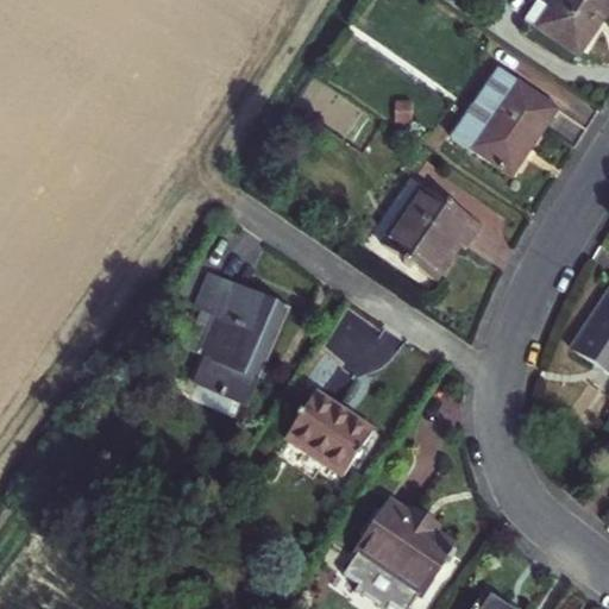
[(533,26),(546,6),(537,0),(523,20),(533,26)]
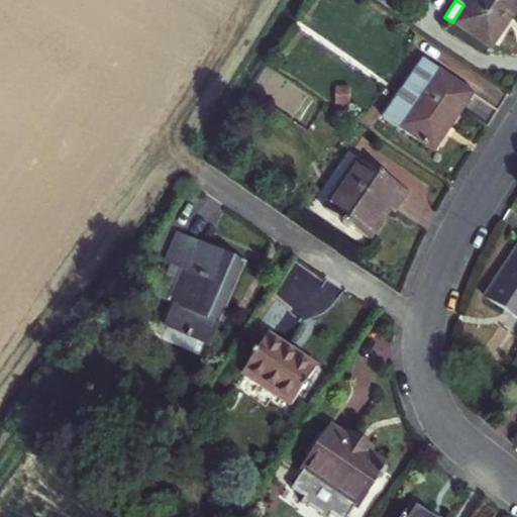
[(516,0),(467,0),(463,5),(452,22),(492,48),(516,10),(516,0)]
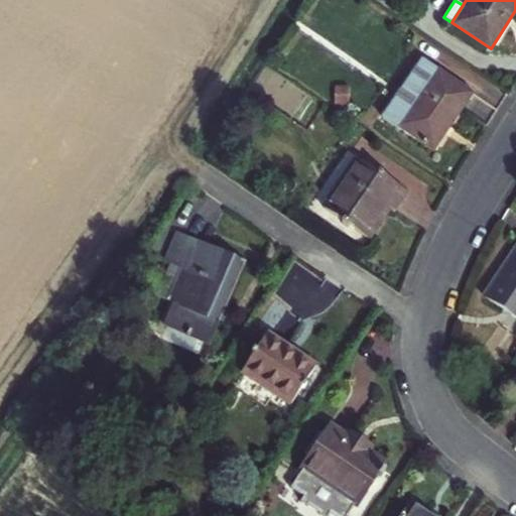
[(473,96),(435,71),(399,125),(436,150),(473,96)]
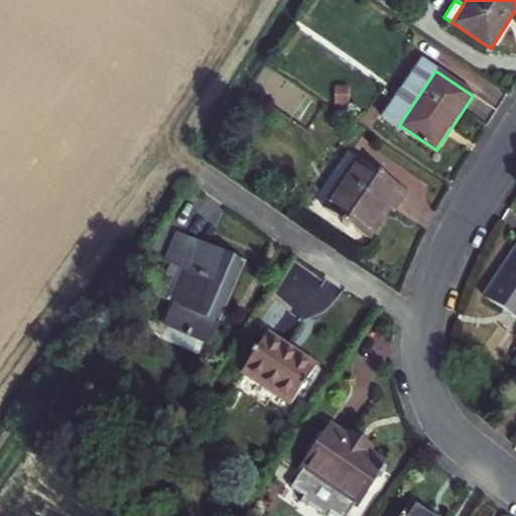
[(407,191),(357,158),(324,208),(369,238),(390,207),(395,210),(407,191)]
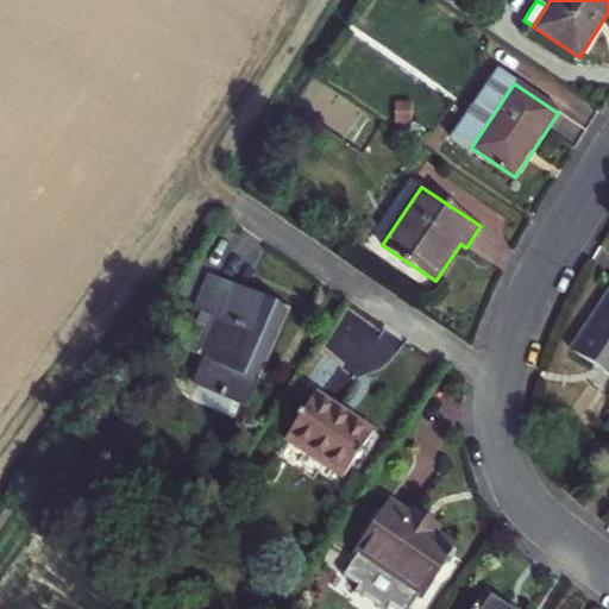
[(214,364),(203,359),(194,383),(249,406),(290,309),(209,275),(194,309),(208,315),(231,325),(214,364)]
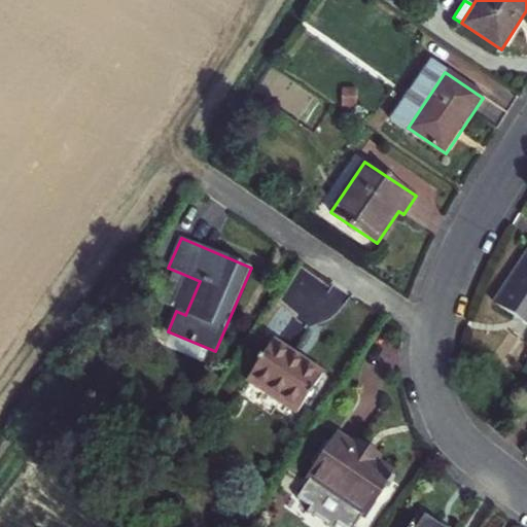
[(526,251),(494,304),(526,324),(526,251)]
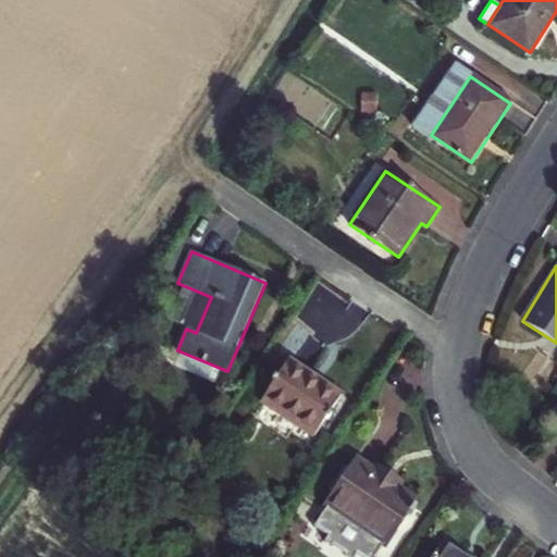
[(176,324),(186,329),(196,333),(211,297),(190,288),(176,324)]
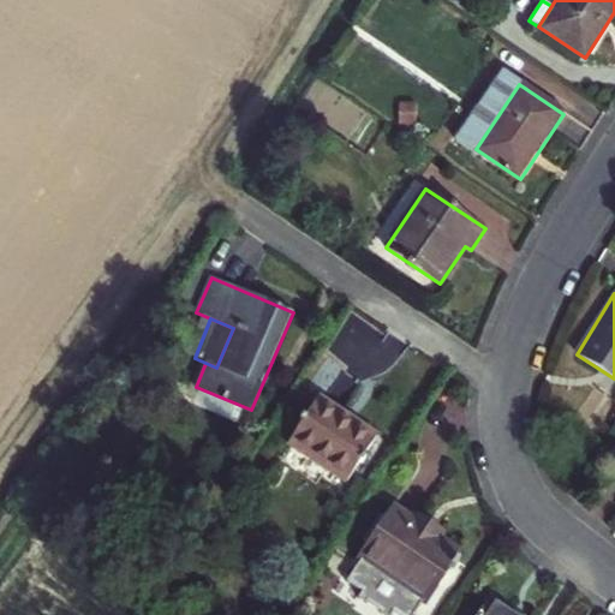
[(377,437),(323,399),(290,445),(345,483),(377,437)]
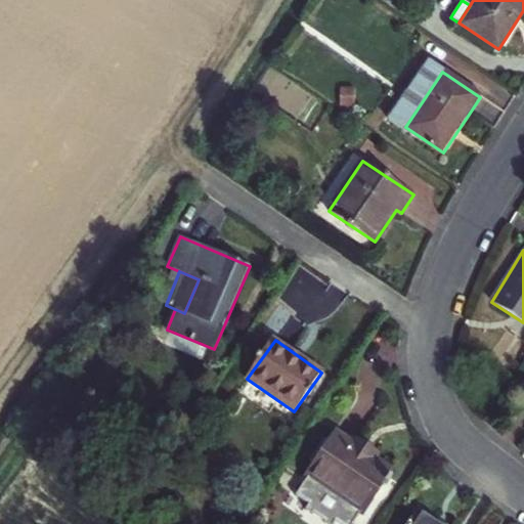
[(361,430),(353,441),(336,429),(307,468),(311,470),(298,489),(311,498),(307,504),(333,522),(337,517),(346,523),(350,523),(363,508),(366,510),(394,471),(375,456),(383,445),(361,430)]
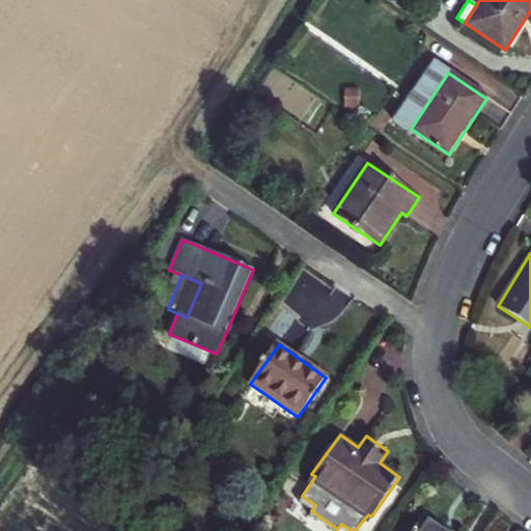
[(447,530),(425,515),(413,530),(447,530)]
